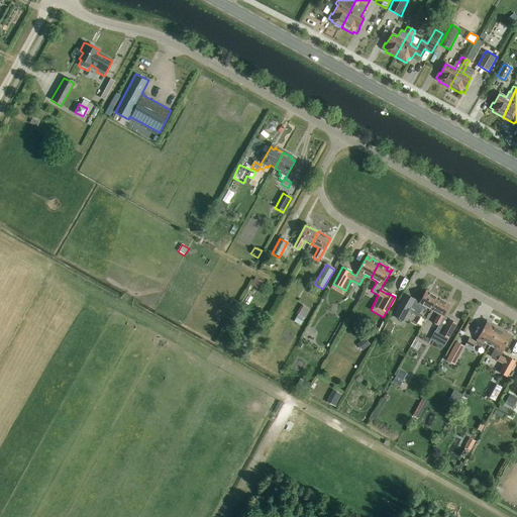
[(255,278),(251,285),(261,291),(265,284),(255,278)]
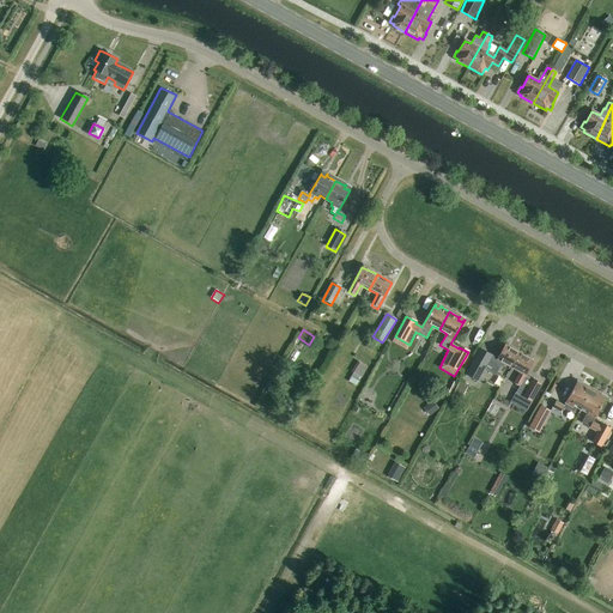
[(480,350),(466,375),(478,382),(485,368),(496,374),(502,363),(511,368),(519,353),(504,345),(497,359),(480,350)]
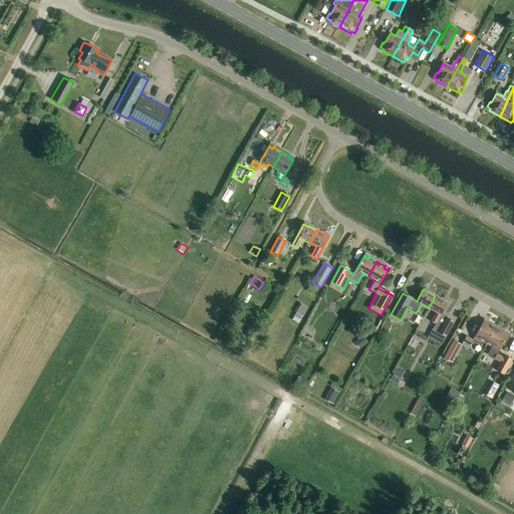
[(435,296),(429,308),(436,312),(431,321),(436,324),(433,329),(445,337),(454,321),(441,314),(448,303),(435,296)]
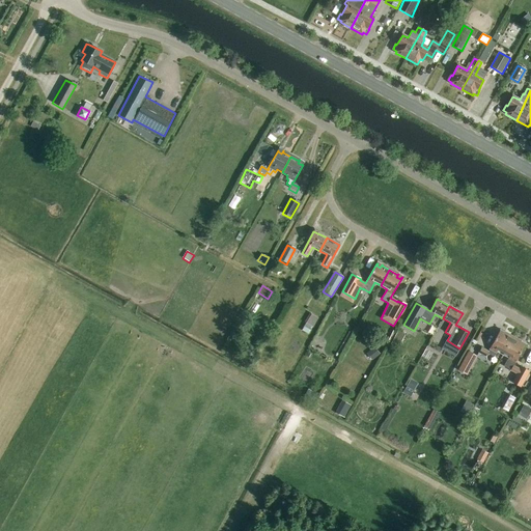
[(308,334),(312,327),(316,318),(309,315),(305,323),(306,324),(302,331),(308,334)]
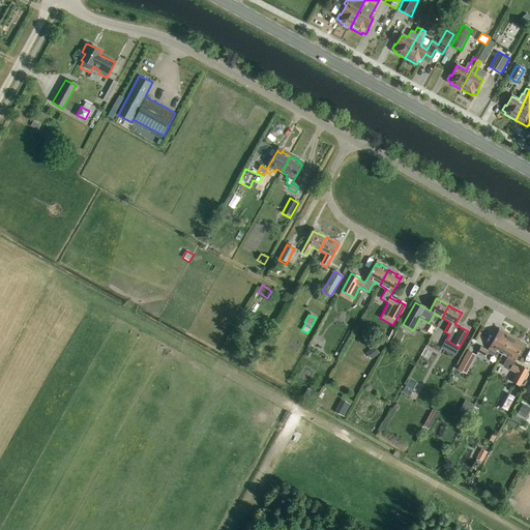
[(502,353),(511,337),(503,333),(504,332),(503,332),(502,335),(498,333),(499,330),(488,349),(487,351),(479,347),(476,353),(483,357),(486,353),(493,357),(496,350),(502,353)]
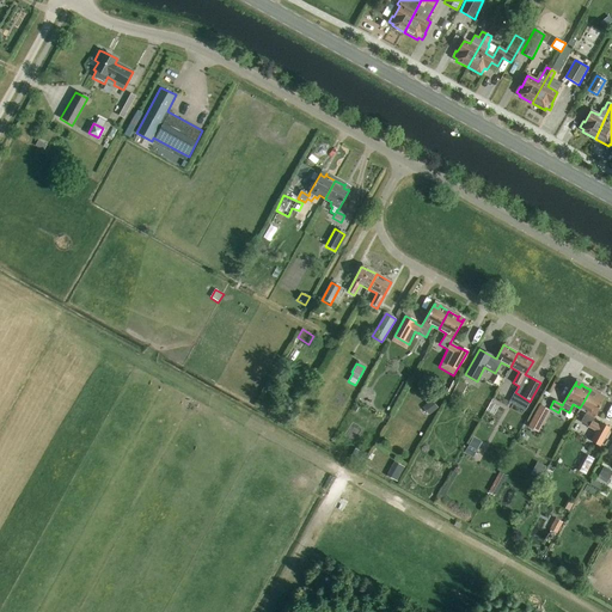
[(591,390),(580,408),(586,411),(580,423),(594,432),(588,442),(599,448),(610,428),(599,422),(598,426),(592,422),(605,398),(604,398),(603,401),(599,398),(600,395),(600,393),(599,395),(591,390)]
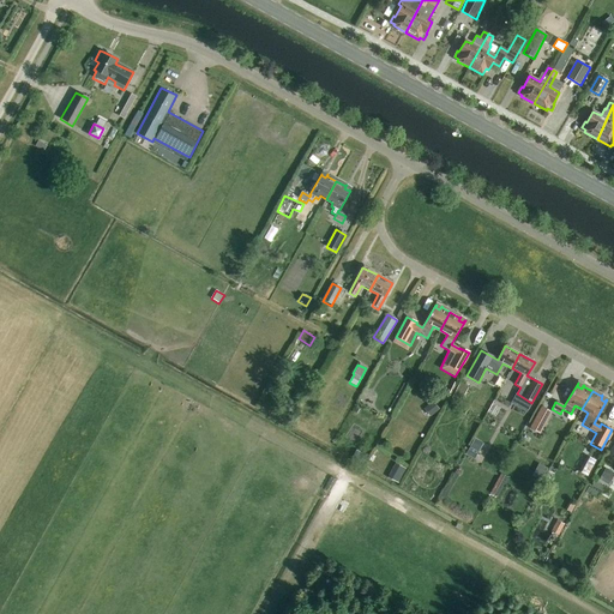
[(433,402),(423,409),(429,417),(439,410),(433,402)]
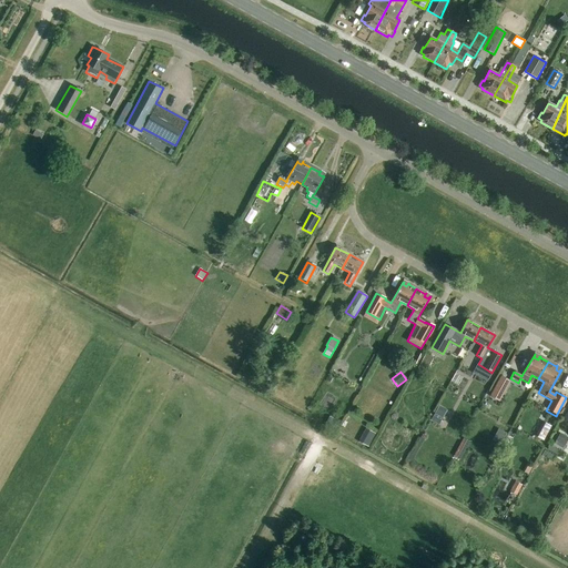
[(499,377),(489,397),(498,402),(508,382),(499,377)]
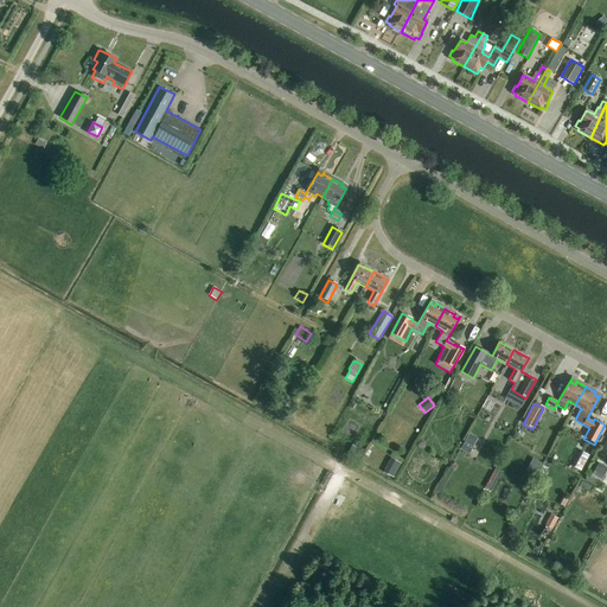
[(468,434),(461,447),(466,449),(468,446),(472,448),(477,439),(468,434)]
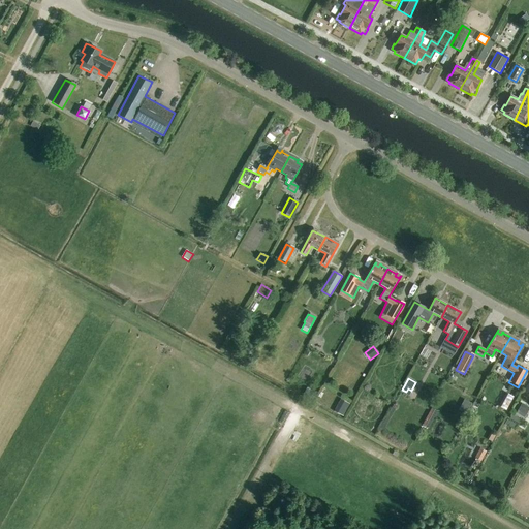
[(303,396),(312,400),(316,393),(307,389),(303,396)]
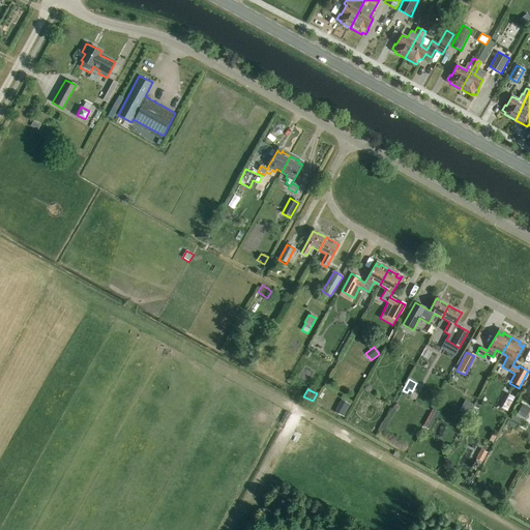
[(506,393),(499,407),(507,411),(514,398),(506,393)]
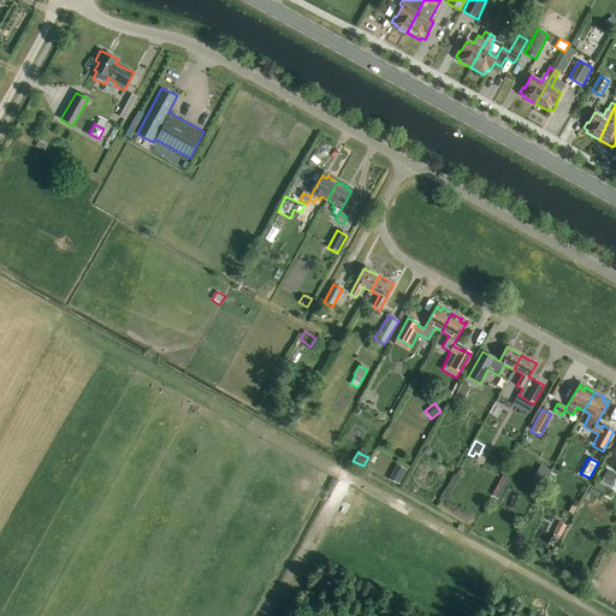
[(395,463),(389,478),(401,484),(407,469),(395,463)]
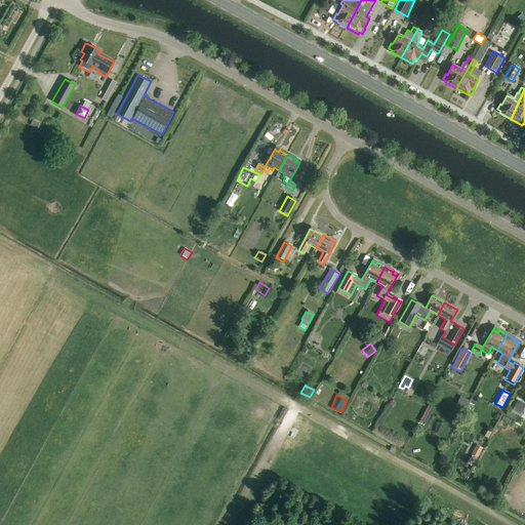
[(461,397),(455,408),(462,412),(469,401),(461,397)]
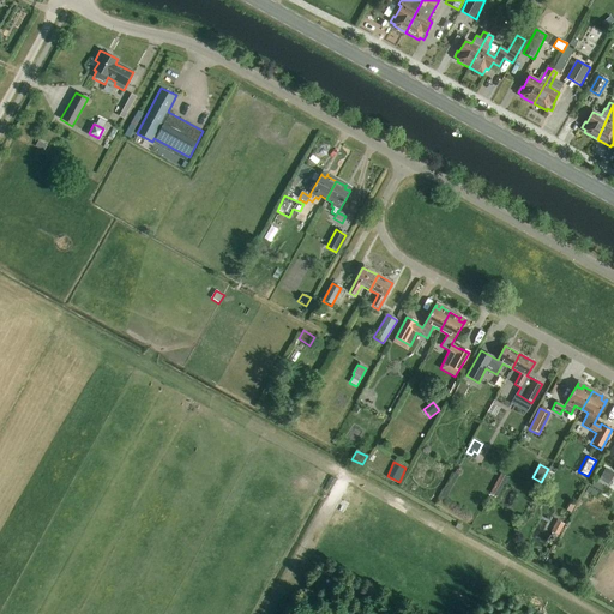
[(613,473),(606,469),(601,477),(599,480),(608,486),(611,482),(613,474),(613,473)]
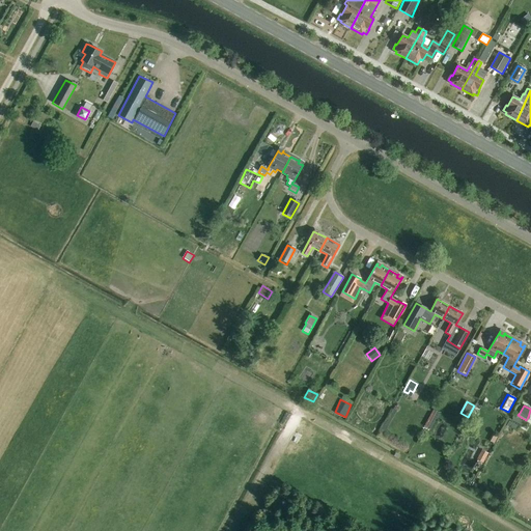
[(430,430),(440,413),(434,410),(424,426),(430,430)]
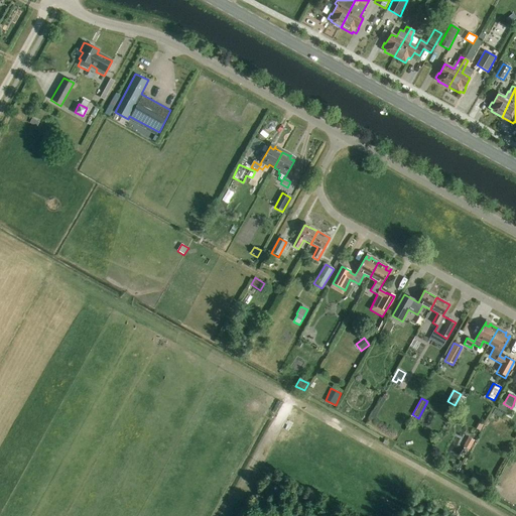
[(494,409),(492,413),(502,419),(505,415),(494,409)]
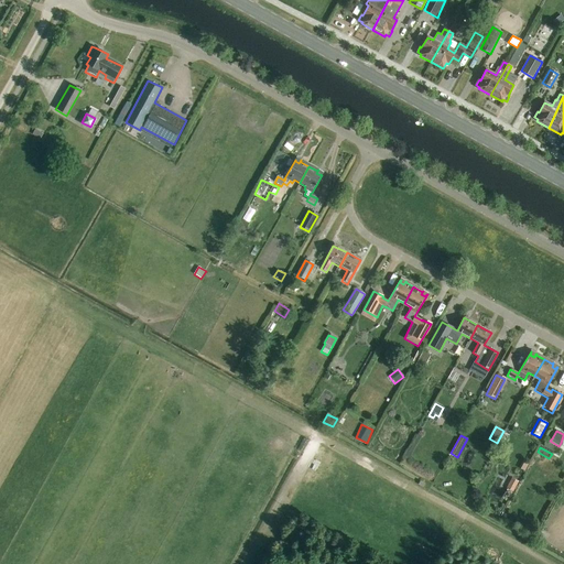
[(511,478),(507,488),(513,492),(519,483),(511,478)]
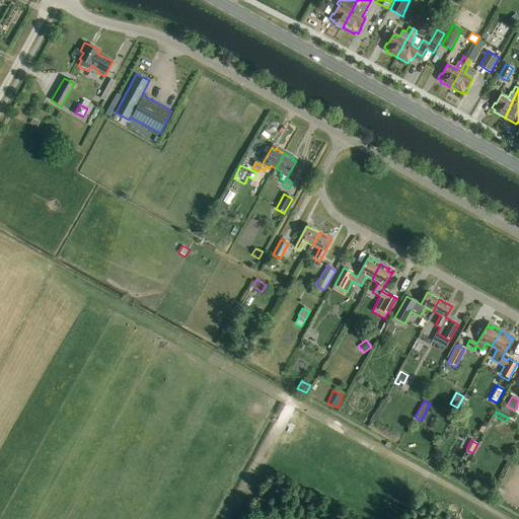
All buildings are outlined.
